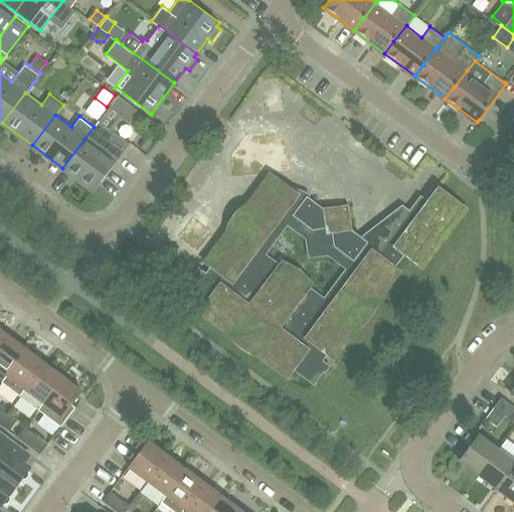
[(98,184),(124,150),(108,137),(113,130),(99,120),(94,127),(62,168),(94,190),(98,184)]
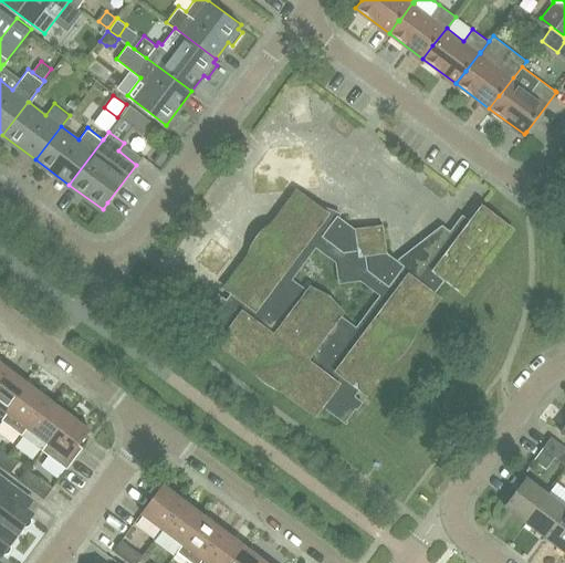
[(403,263),(387,252),(383,223),(355,227),(337,215),(333,221),(326,216),(328,212),(299,190),(226,288),(237,295),(231,302),(220,294),(205,314),(227,331),(220,340),(317,413),(323,404),(346,420),(363,400),(355,394),(359,388),(365,392),(438,295),(435,292),(445,279),(463,291),(511,227),(482,205),(470,221),(469,220),(462,215),(450,231),(441,225),(410,252),(412,256),(403,263)]
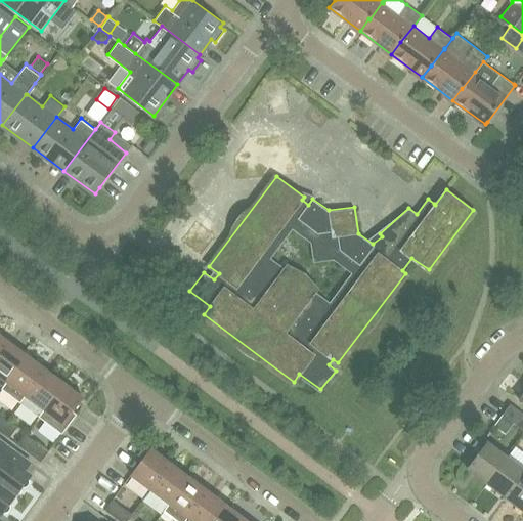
[(0,376),(6,381),(27,354),(8,340),(0,350),(0,376)]
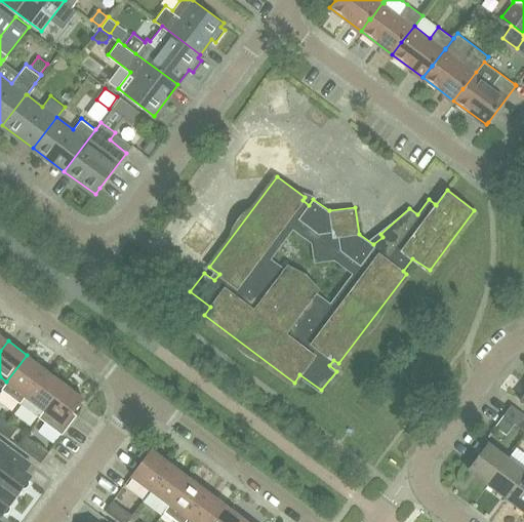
[(26,396),(45,368),(27,355),(6,382),(2,388),(21,402),(26,396)]
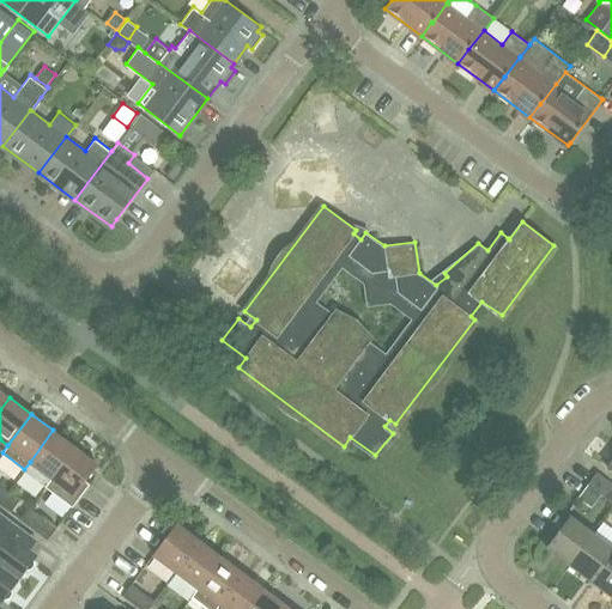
[(52,477),(76,446),(53,430),(30,462),(24,469),(46,486),(52,477)]
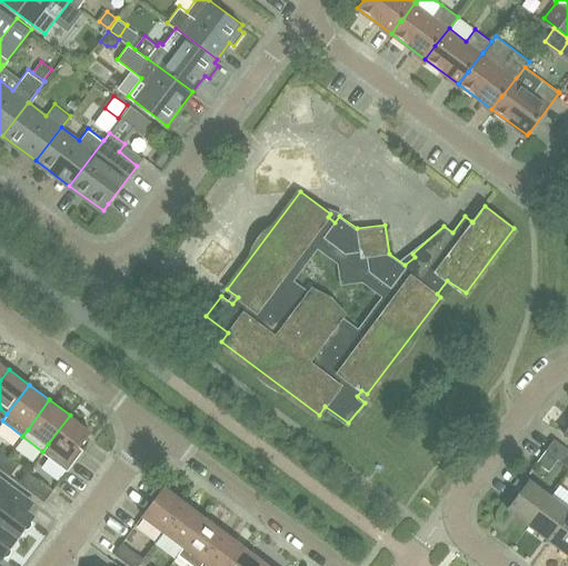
[(79,446),(90,430),(70,415),(48,444),(42,452),(68,470),(83,448),(79,446)]
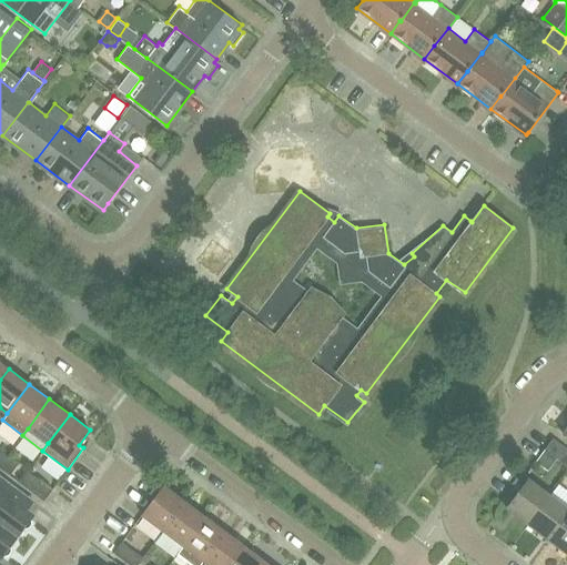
[(545,447),(536,460),(547,468),(557,456),(566,463),(566,446),(554,436),(545,447)]
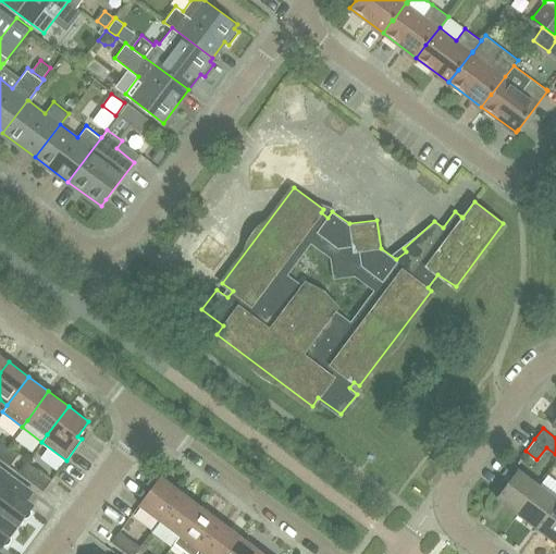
[(17,454),(8,446),(0,455),(0,457),(10,465),(17,454)]
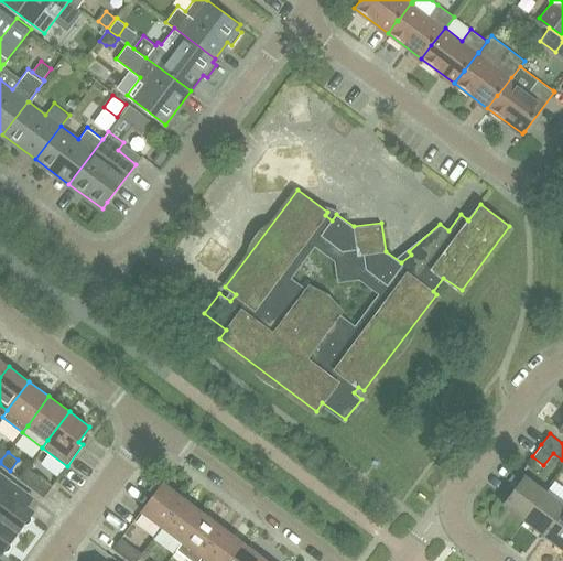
[(53,485),(28,466),(20,477),(44,496),(53,485)]
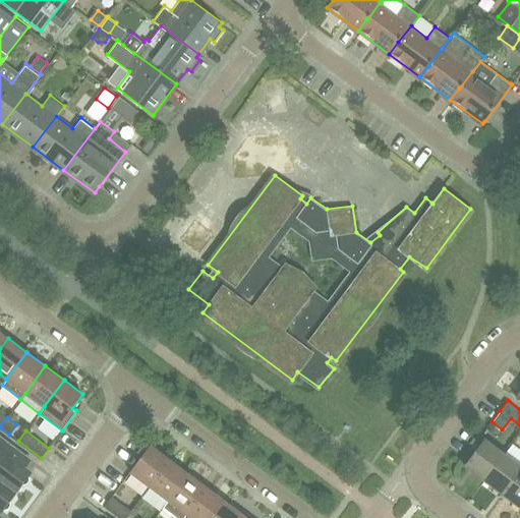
[(30,477),(29,474),(31,472),(7,455),(14,445),(0,434),(0,478),(16,492),(21,483),(24,483),(27,482),(30,480),(30,477)]
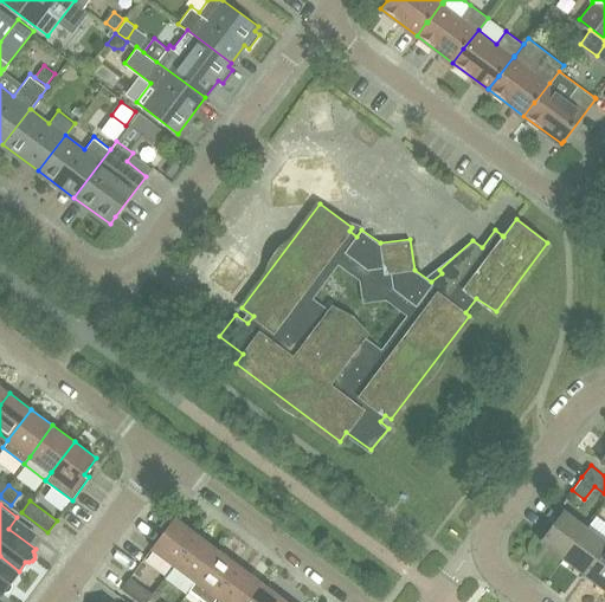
[(562,557),(586,526),(564,510),(540,541),(562,557)]
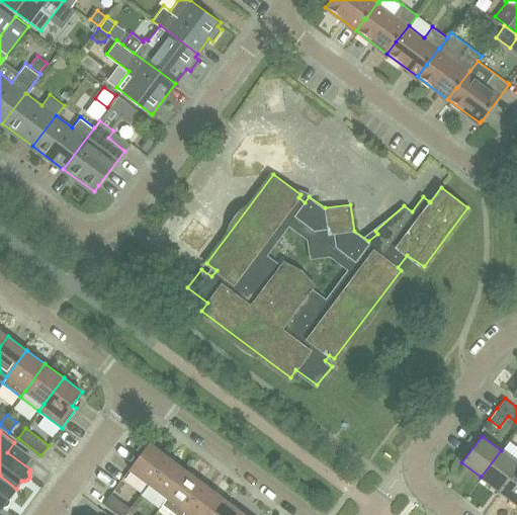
[(149,483),(169,456),(150,442),(130,468),(149,483)]
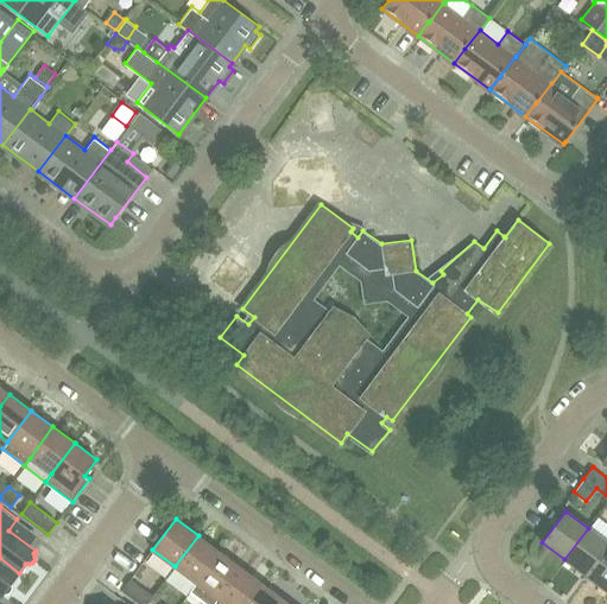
[(606,541),(588,528),(564,559),(586,576),(606,547),(606,541)]
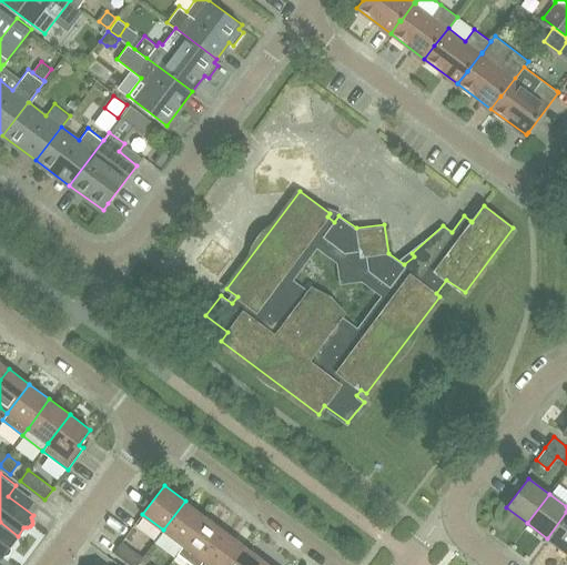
[(183,545),(205,516),(185,501),(163,530),(183,545)]
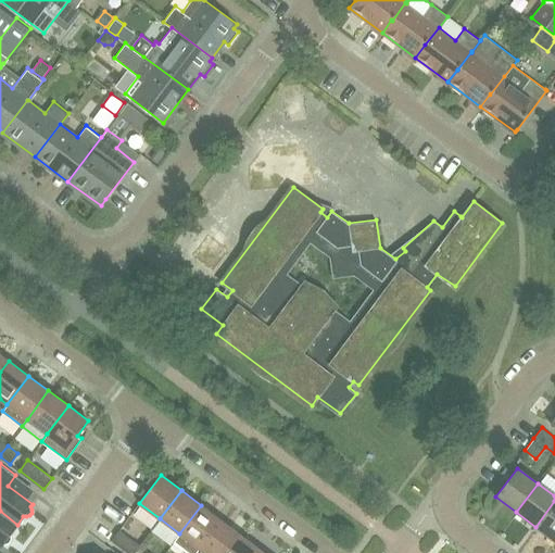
[(554,501),(535,527),(554,541),(554,501)]
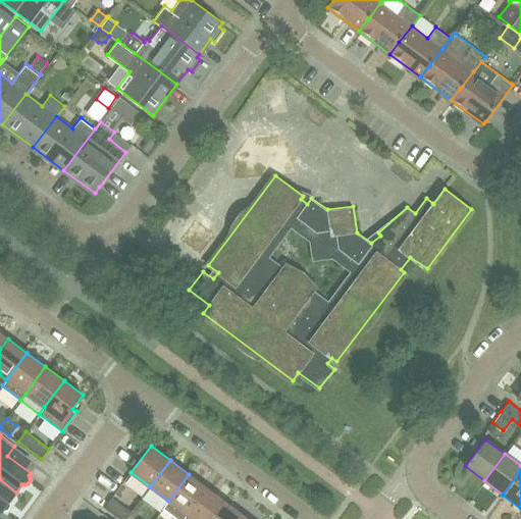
[(184,518),(187,515),(207,488),(189,474),(168,501),(163,508),(177,518),(184,518)]
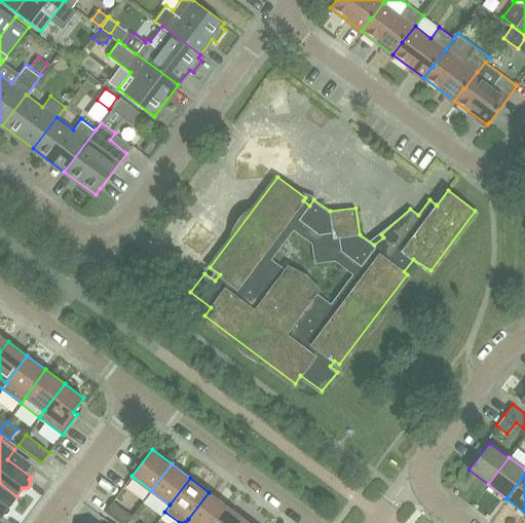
[(10,505),(16,496),(0,483),(0,515),(1,516),(3,514),(6,514),(8,513),(10,510),(11,507),(10,505)]
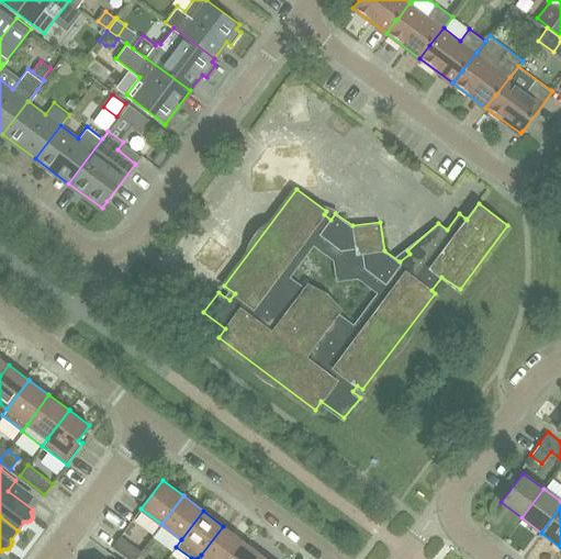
[(208,558),(228,558),(243,540),(223,526),(201,555),(208,558)]
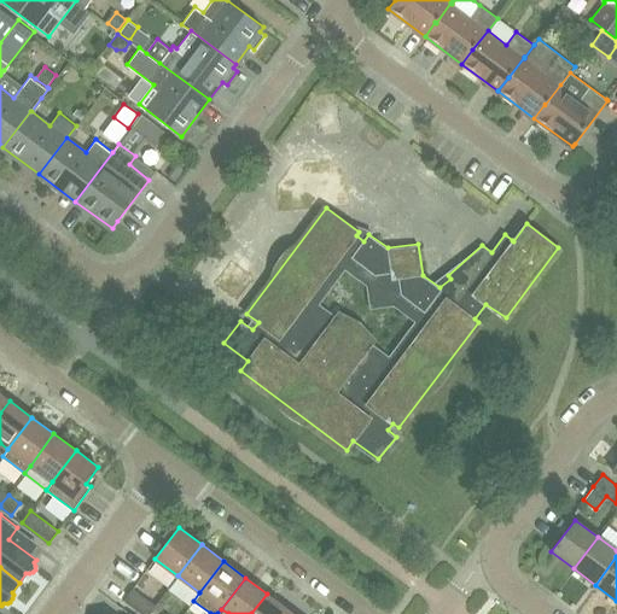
[(149,613),(156,604),(133,586),(123,600),(144,613),(149,613)]
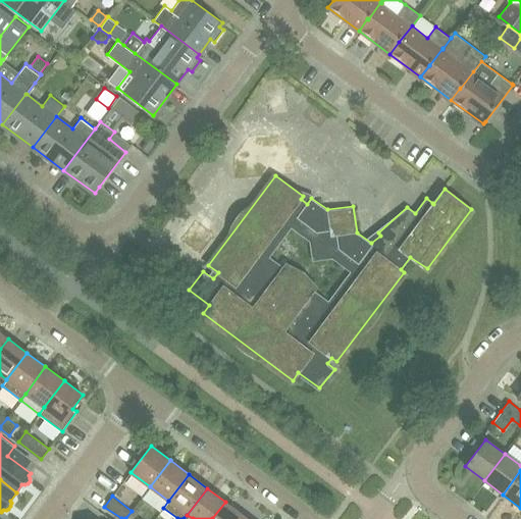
[(242,518),(244,516),(225,502),(212,518),(242,518)]
